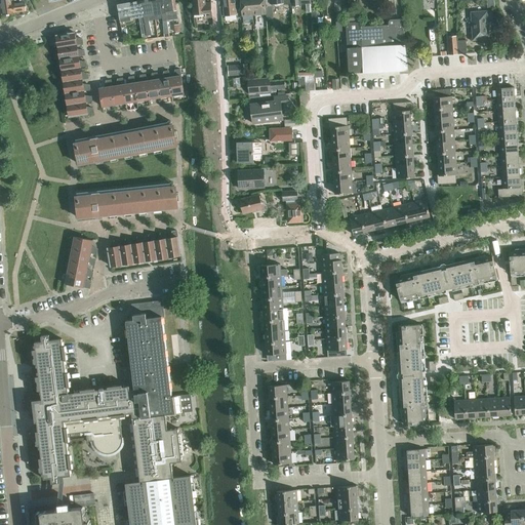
[(0,0),(0,10),(1,15),(12,13),(9,0),(0,0)]
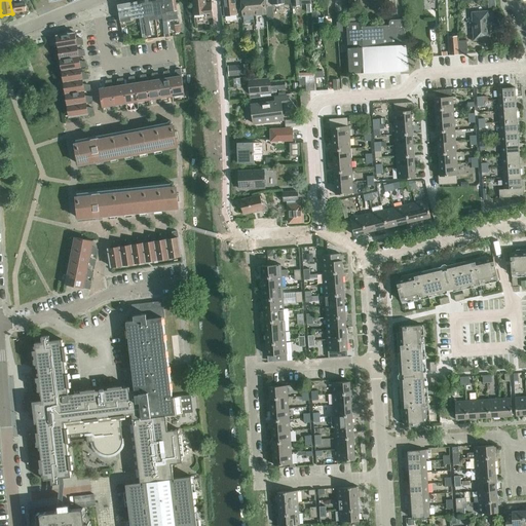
[(9,0),(12,13),(25,12),(23,2),(26,1),(26,0),(9,0)]
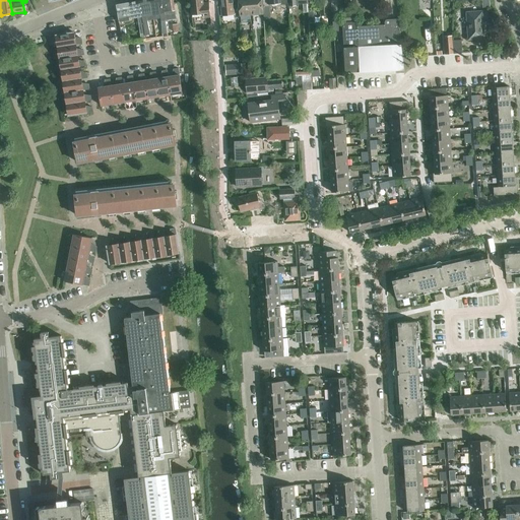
[(129,2),(131,18),(137,17),(140,35),(145,34),(139,0),(129,2)]
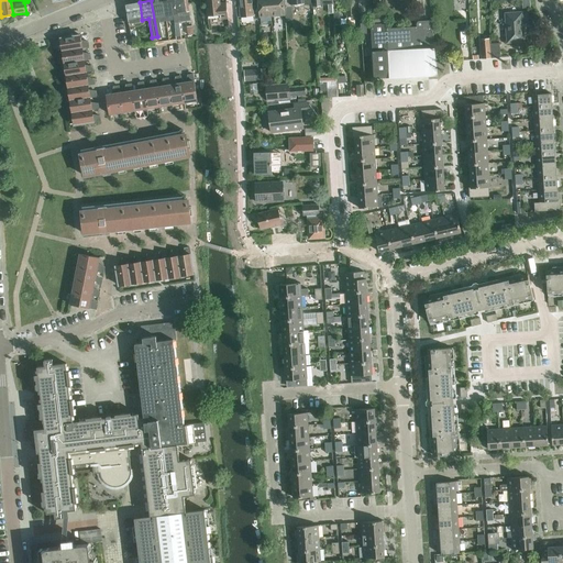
[(158,17),(165,15),(166,15),(163,0),(153,0),(151,0),(157,36),(157,39),(163,37),(158,17)]
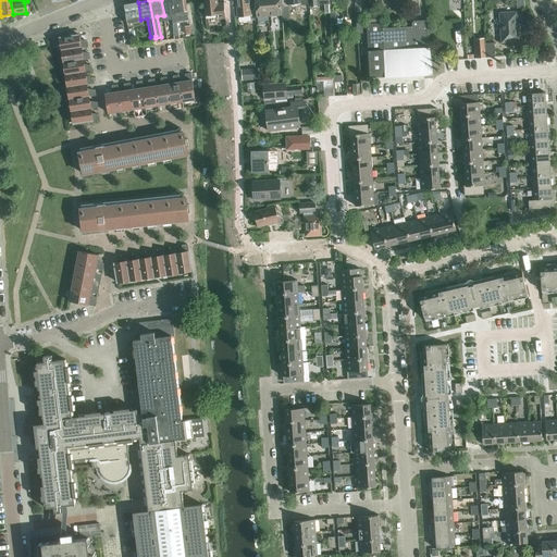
[(172,23),(174,36),(180,35),(177,22),(173,0),(161,0),(164,15),(171,14),(172,23)]
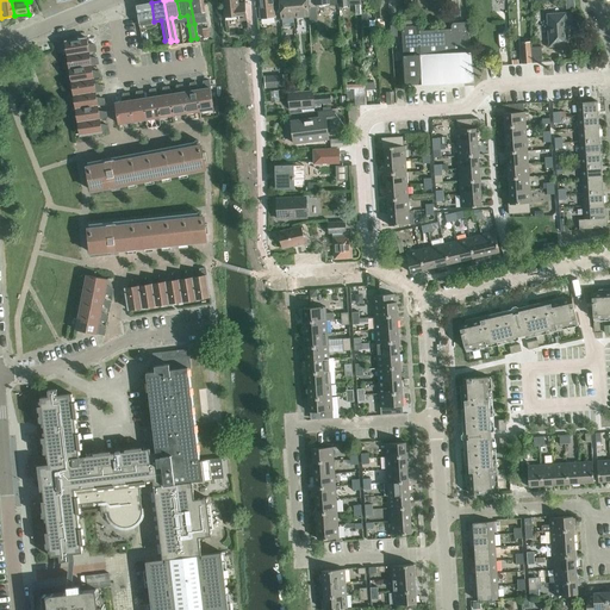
[(190,0),(194,24),(198,24),(207,23),(203,0),(190,0)]
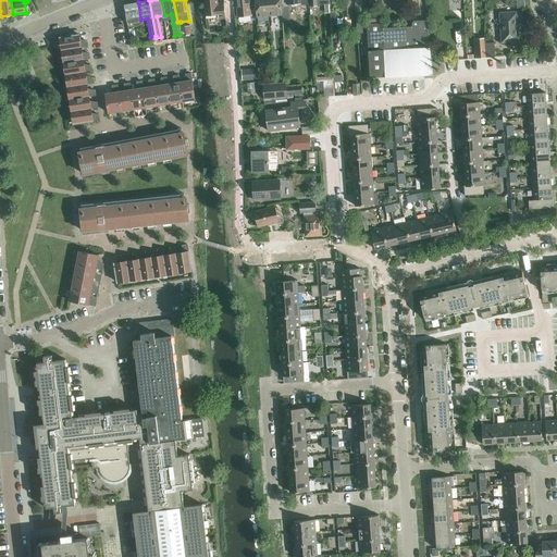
[(219,19),(225,19),(224,3),(219,3),(218,0),(203,0),(206,7),(205,7),(206,16),(219,15),(219,19)]
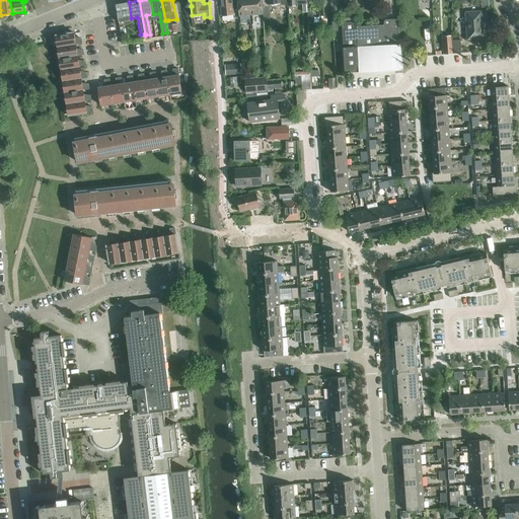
[(234,0),(220,0),(221,7),(218,7),(219,16),(222,16),(234,14),(233,9),(236,8),(234,0)]
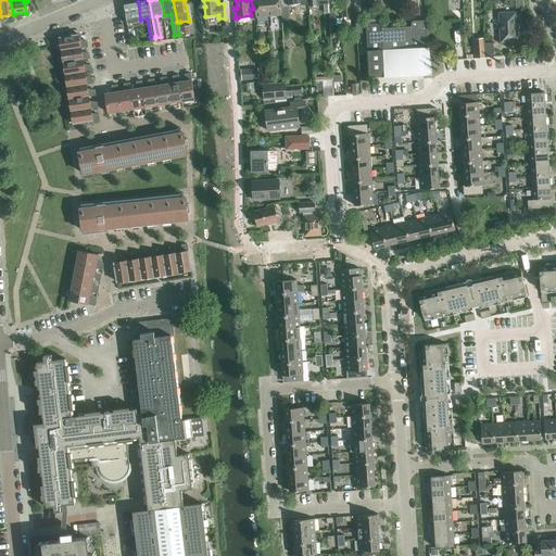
[(254,0),(257,17),(267,16),(265,0),(254,0)]
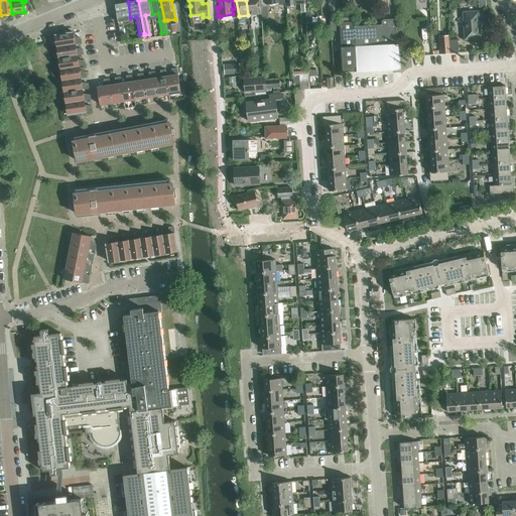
[(248,0),(250,15),(261,14),(259,0),(248,0)]
